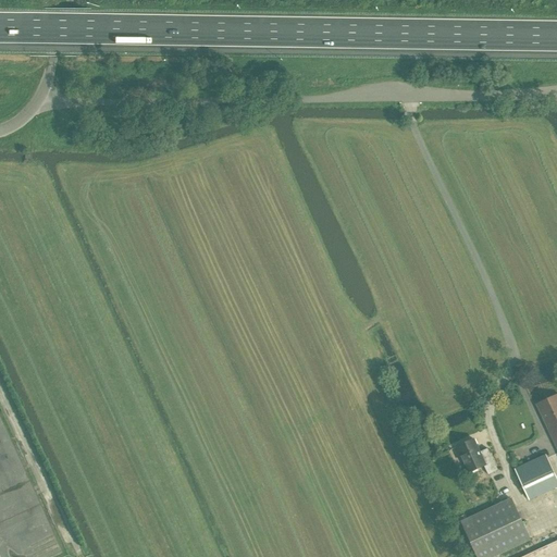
[(81,140),(81,132),(71,131),(71,140),(81,140)]
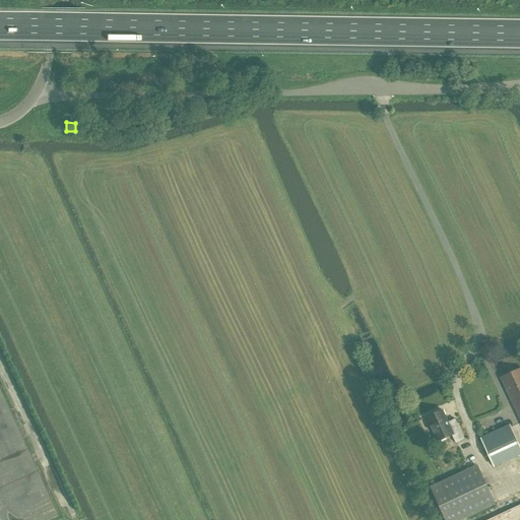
[(519,369),(501,378),(519,418),(519,369)]
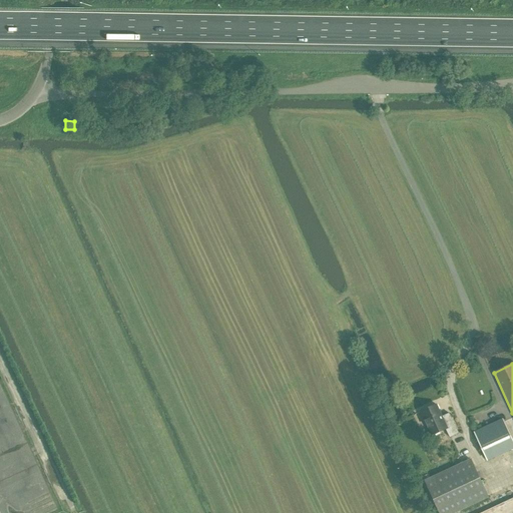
[(442,417),(437,405),(421,412),(432,436),(446,429),(450,438),(459,433),(450,413),(442,417)]
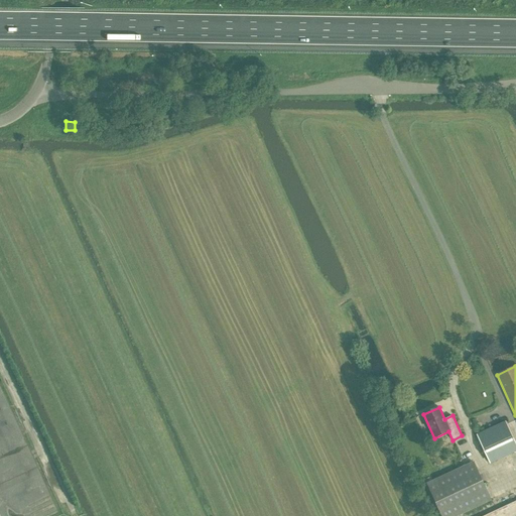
[(490,463),(515,449),(515,444),(505,422),(477,435),(490,463)]
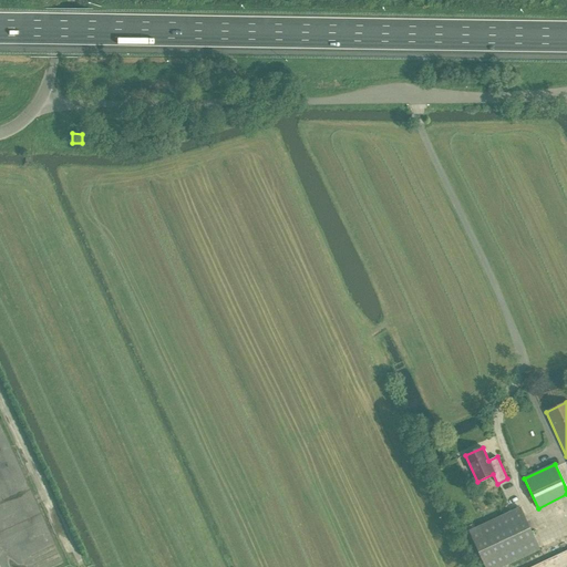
[(485,566),(502,566),(509,564),(539,550),(521,507),(470,532),(485,566)]
